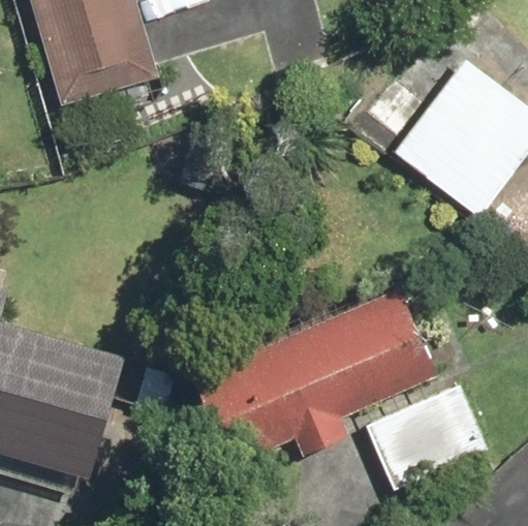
[(29,0),(62,109),(152,82),(127,0),(29,0)]
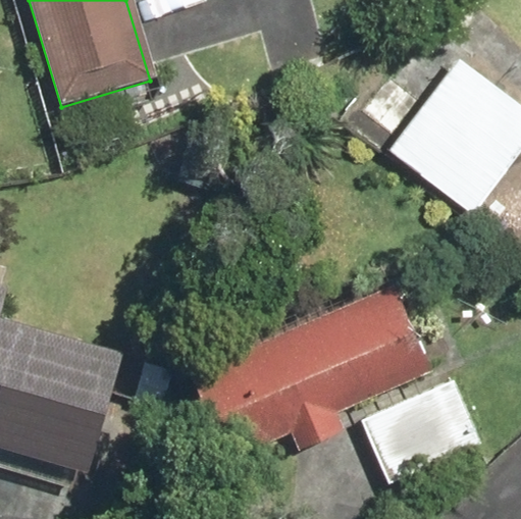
[(356,0),(361,9),(377,0),(356,0)]
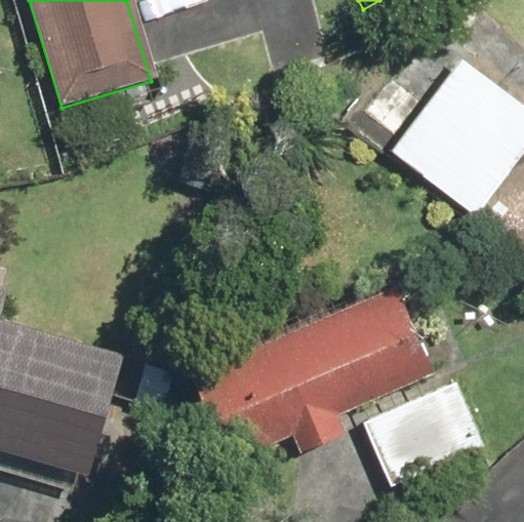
[(523,111),(459,63),(391,152),(476,216),(523,152),(523,111)]
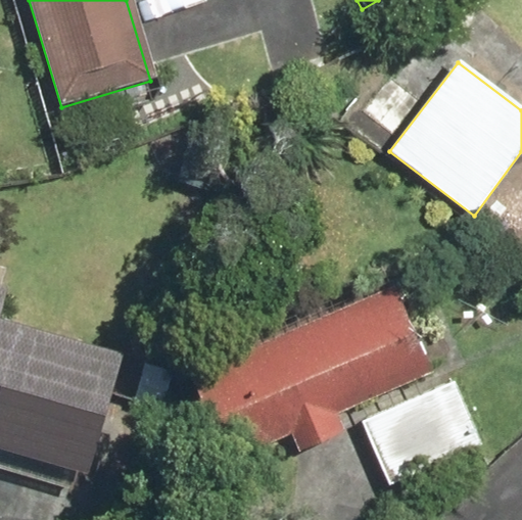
[(346,431),(337,414),(430,369),(381,268),(176,367),(225,468),(285,439),(293,457),(346,431)]
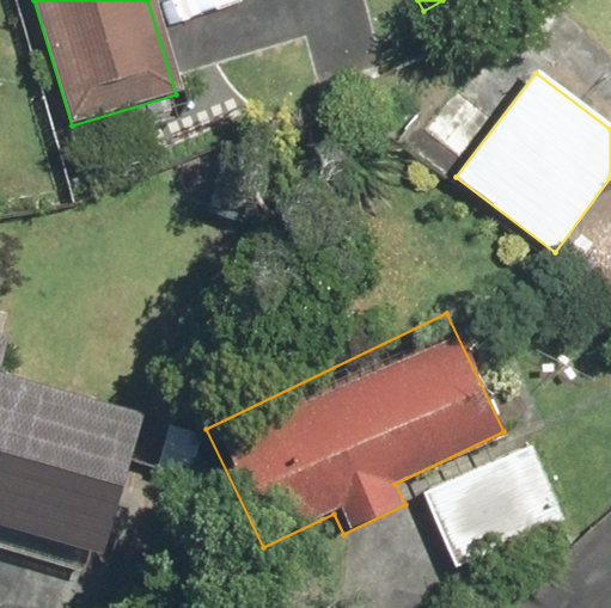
[(0,336),(0,519),(99,551),(152,385),(0,336)]
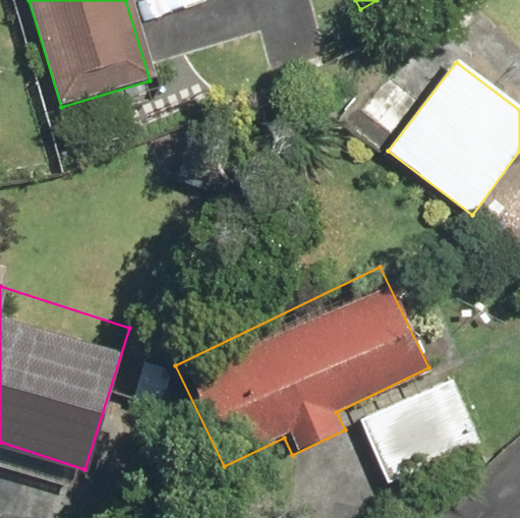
[(457,382),(358,419),(381,477),(479,440),(457,382)]
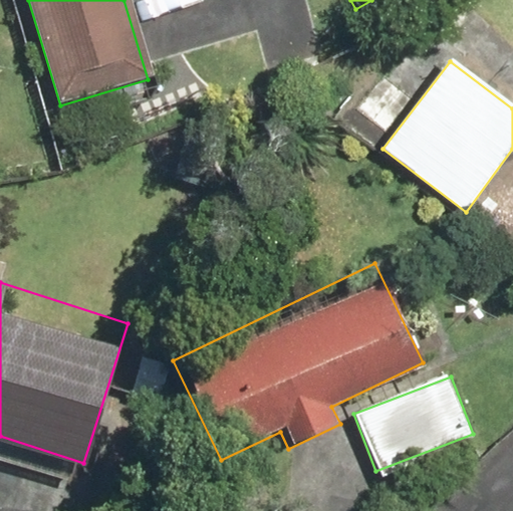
All buildings are outlined.
